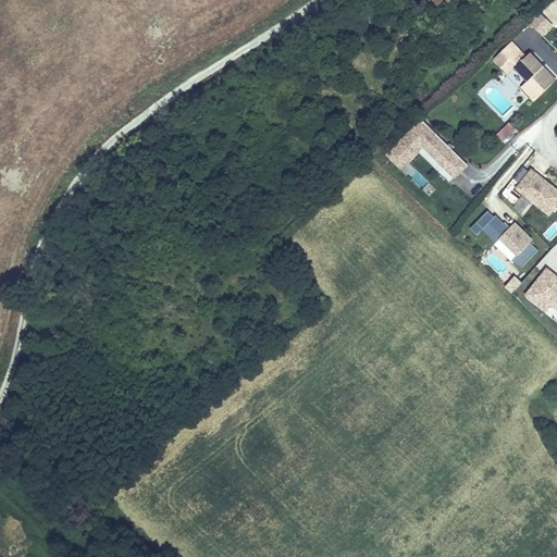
[(540,11),(529,22),(541,34),(552,24),(540,11)]
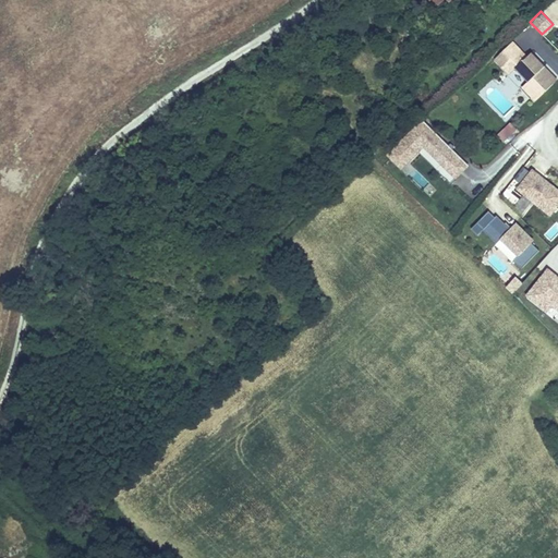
[(522,60),(526,57),(520,51),(517,55),(522,60)]
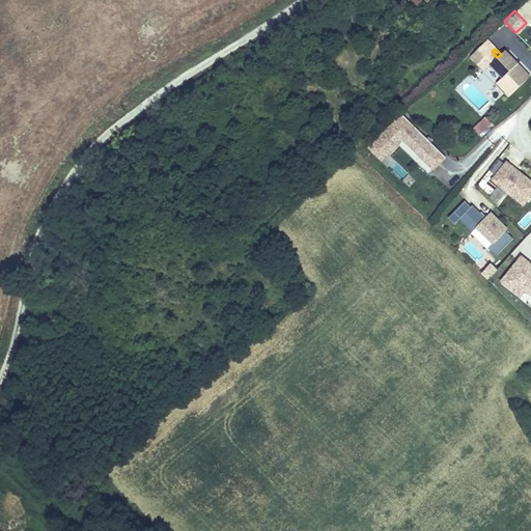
[(497,57),(492,52),(479,64),(485,71),(491,65),(503,78),(497,83),(510,96),(527,80),(514,67),(518,64),(504,51),(501,54),(497,57)]
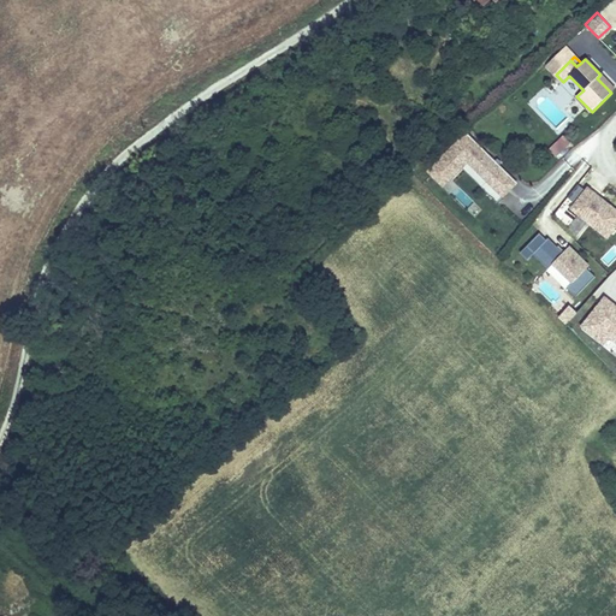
[(600,75),(597,78),(611,93),(615,89),(600,75)]
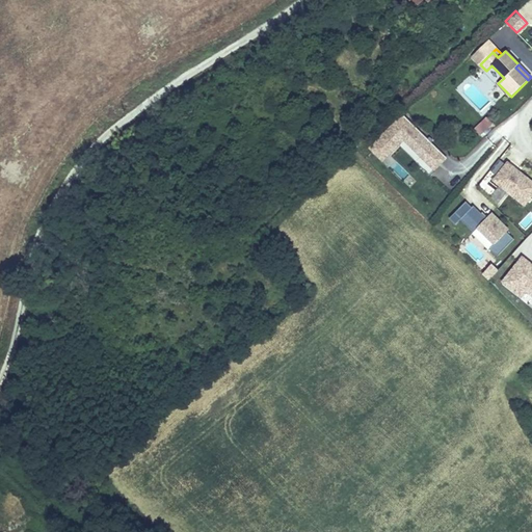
[(431,177),(448,159),(402,116),(369,152),(382,164),(399,147),(431,177)]
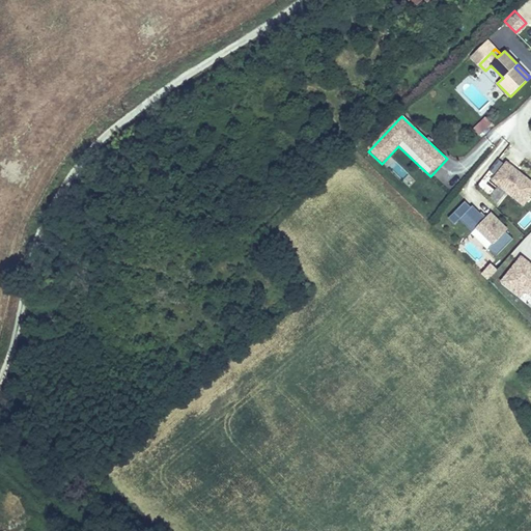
[(502,157),(510,145),(502,140),(495,152),(502,157)]
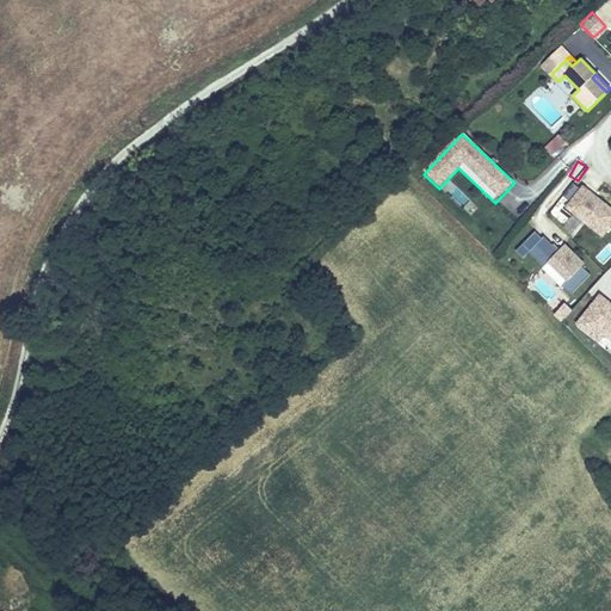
[(610,208),(582,186),(565,210),(603,239),(610,228),(610,208)]
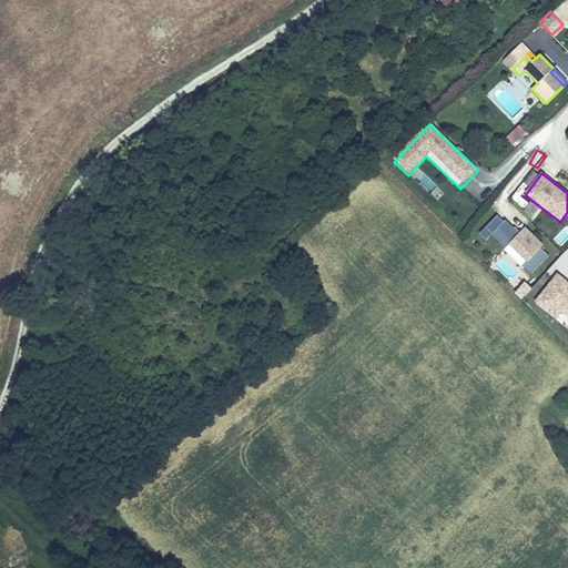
[(526,213),(536,217),(541,206),(530,202),(526,213)]
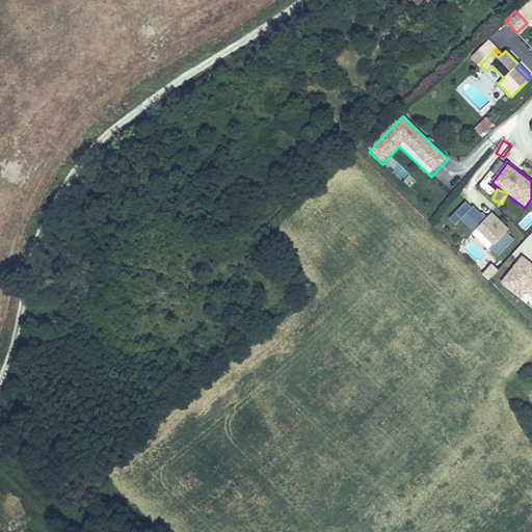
[(516,238),(490,213),(485,218),(467,201),(449,218),(456,227),(460,222),(498,258),(516,238)]
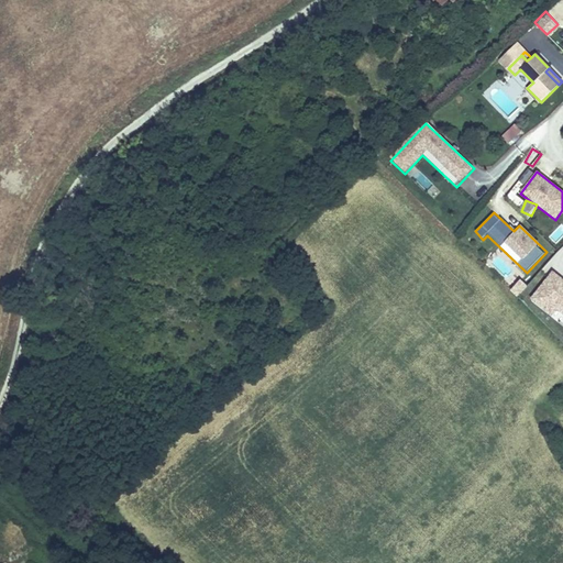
[(531,300),(562,321),(562,282),(550,273),(531,300)]
